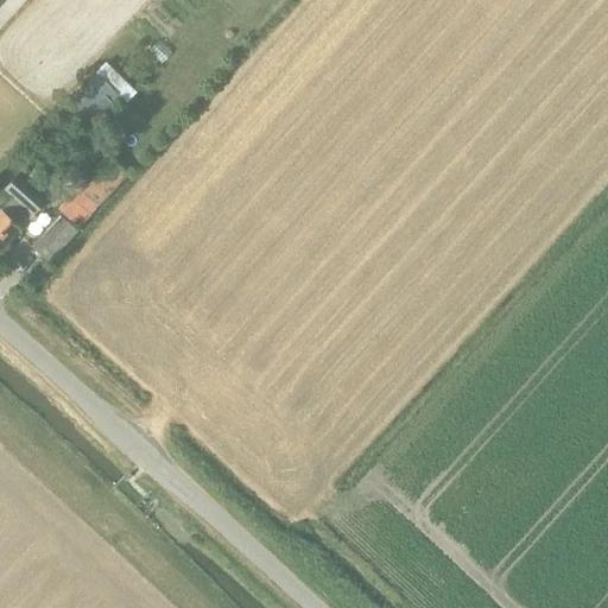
[(65,112),(86,131),(119,96),(127,105),(137,93),(106,64),(96,74),(100,76),(65,112)]
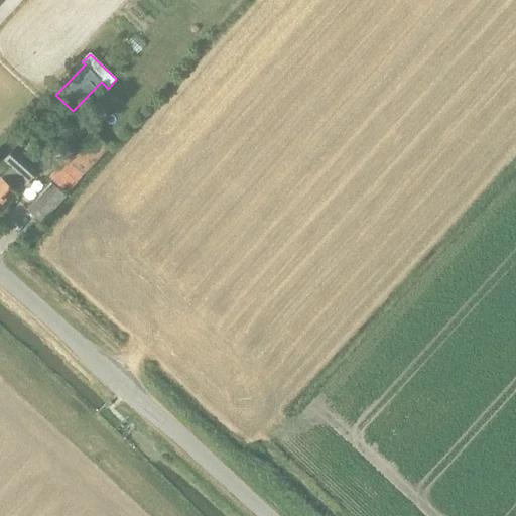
[(50,179),(68,194),(100,154),(101,155),(108,146),(90,132),(50,179)]
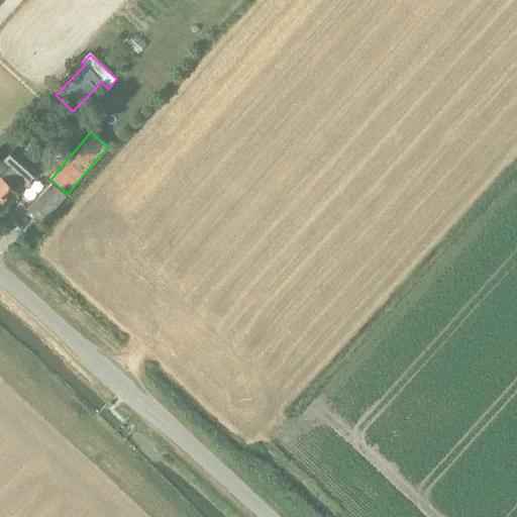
[(30,144),(21,153),(15,147),(3,160),(11,167),(2,177),(0,179),(0,213),(40,171),(34,165),(42,156),(30,144)]
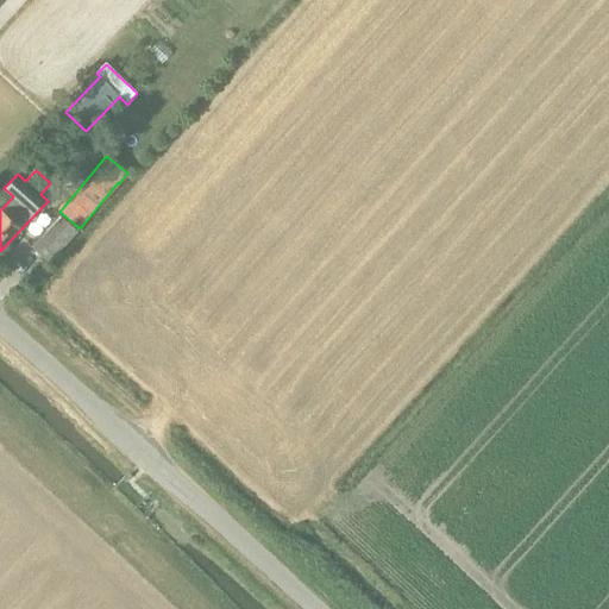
[(32,246),(49,262),(77,230),(60,214),(32,246)]
